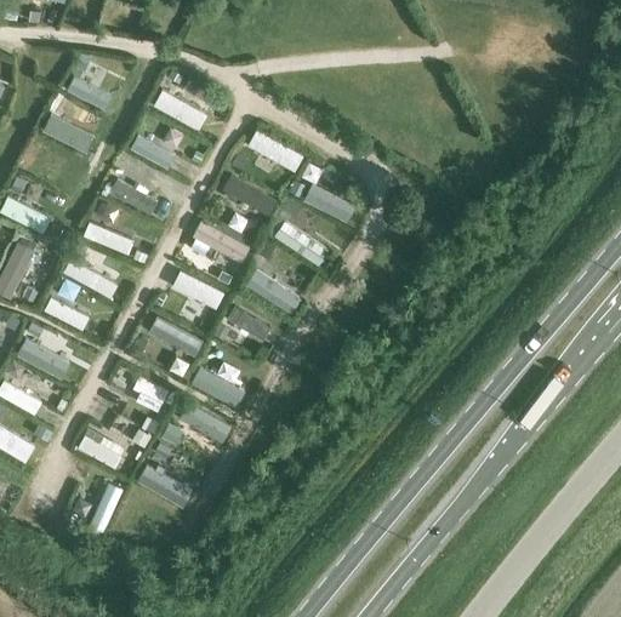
[(69,86),(97,100),(103,87),(75,74),(69,86)]
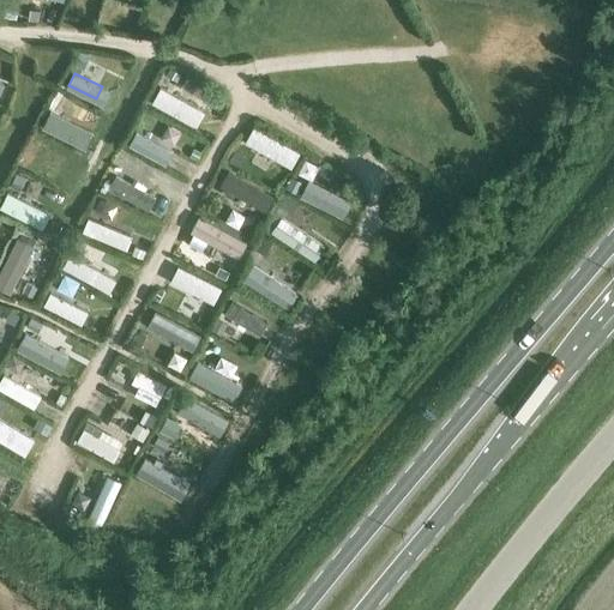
[(164,112),(178,86),(164,79),(151,104),(164,112)]
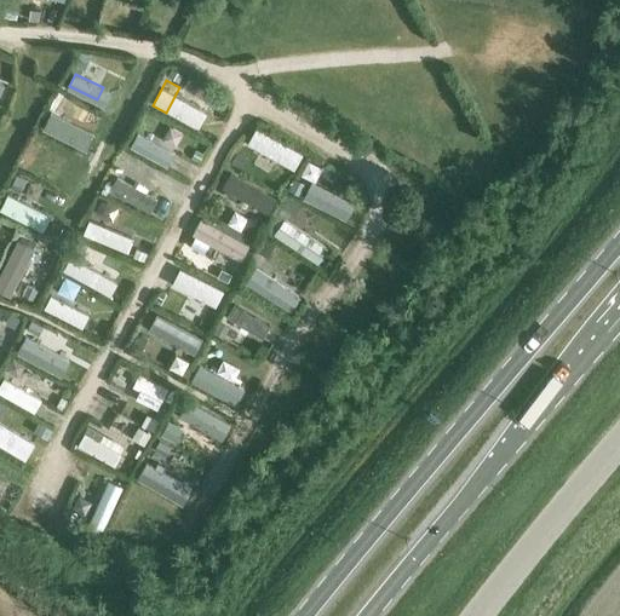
[(76,124),(52,110),(46,122),(47,122),(45,128),(56,134),(59,130),(70,136),(76,124)]
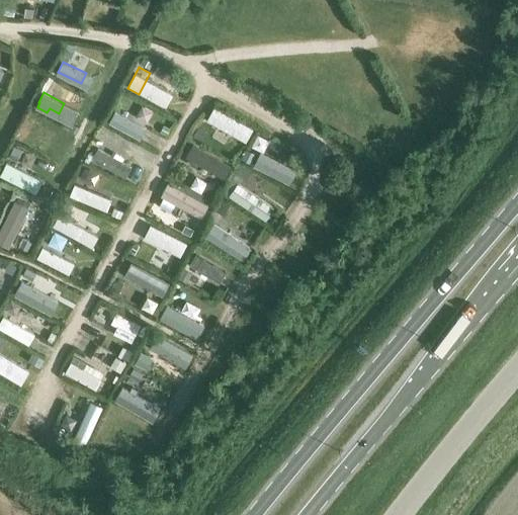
[(214,120),(248,142),(254,131),(221,109),(214,120)]
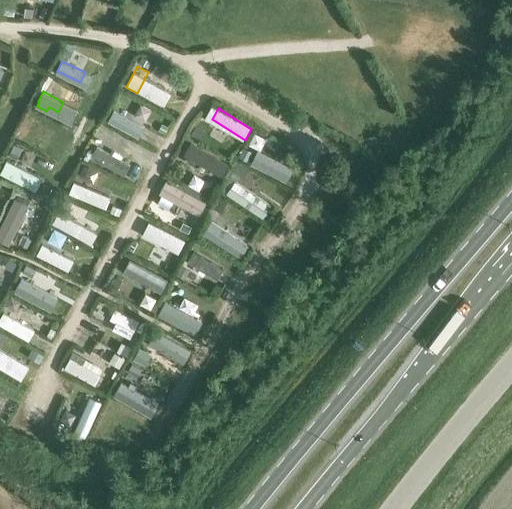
[(21,124),(47,139),(53,129),(27,114),(21,124)]
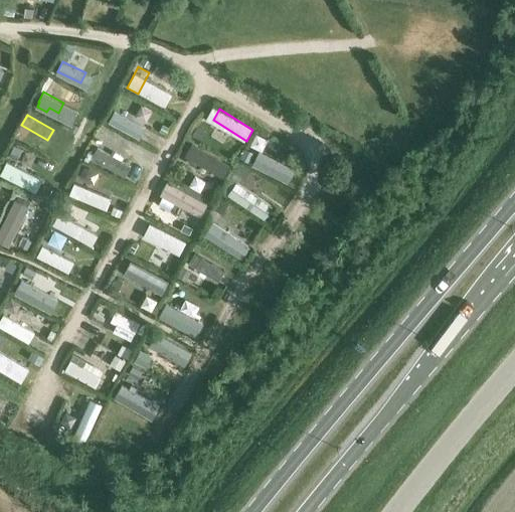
[(118,128),(148,143),(154,133),(135,124),(137,120),(130,117),(128,120),(123,118),(118,128)]
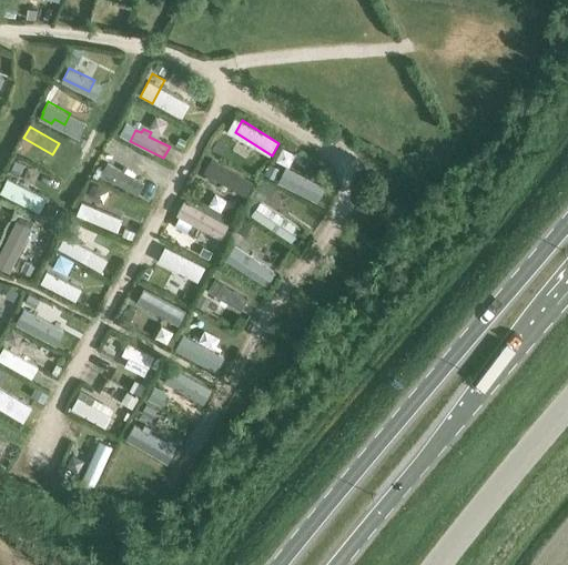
[(22,153),(50,169),(57,158),(29,142),(22,153)]
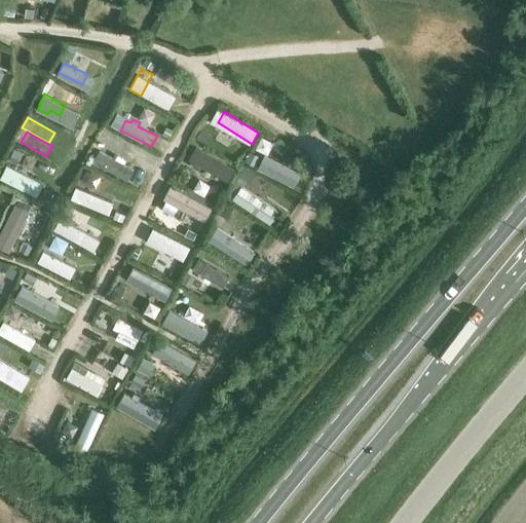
[(94,163),(127,182),(134,172),(123,166),(125,161),(117,157),(115,161),(100,153),(94,163)]
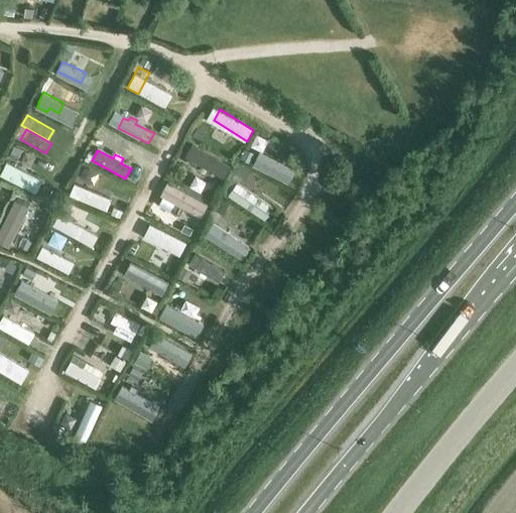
[(224,166),(200,152),(195,161),(205,167),(202,172),(215,179),(218,174),(226,179),(234,164),(227,160),(224,166)]
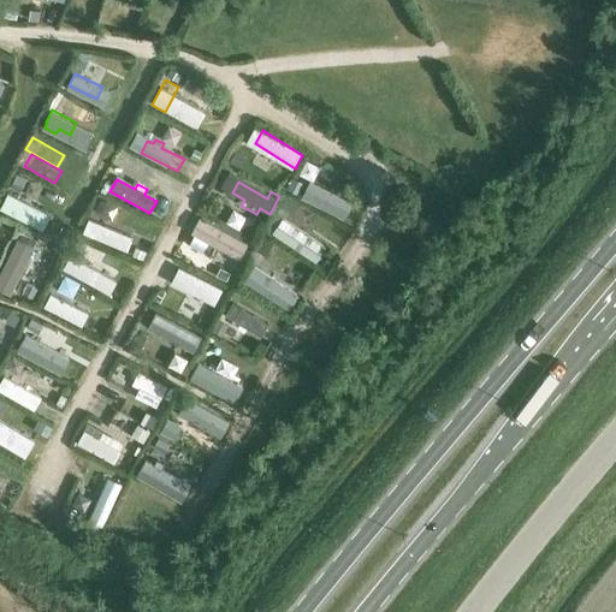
[(302,194),(331,209),(337,197),(308,183),(302,194)]
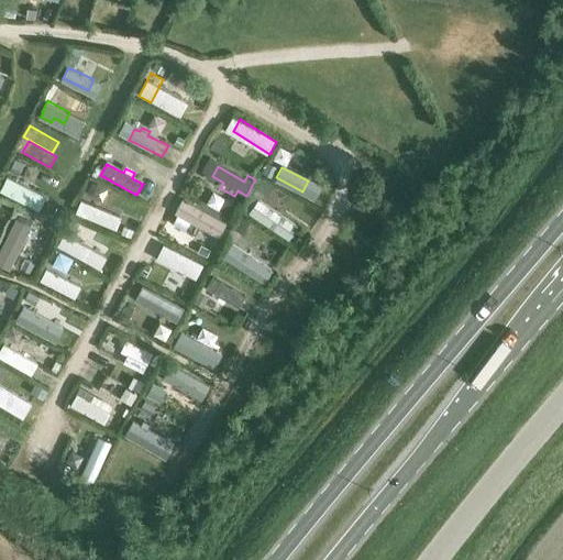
[(0,191),(34,208),(40,196),(24,189),(26,185),(7,175),(6,179),(6,180),(0,191)]
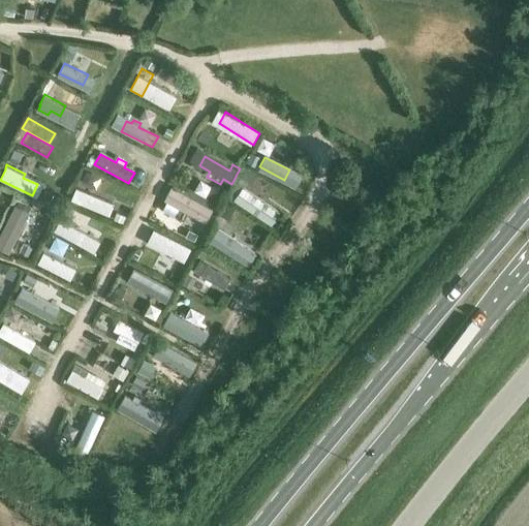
[(236,186),(273,211),(280,199),(243,175),(236,186)]
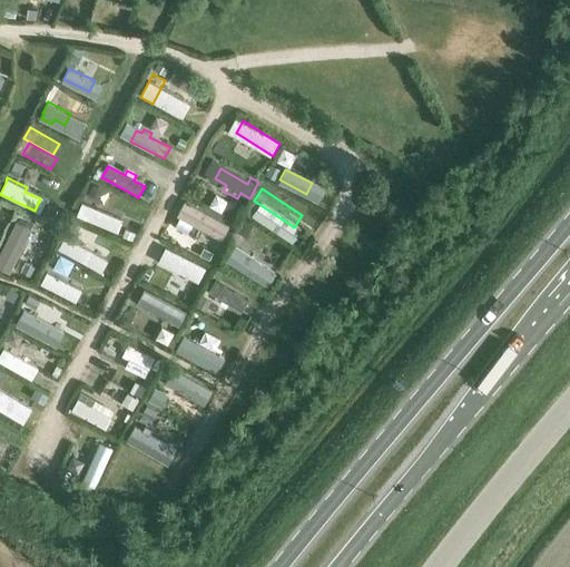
[(77,217),(118,234),(123,222),(81,205),(77,217)]
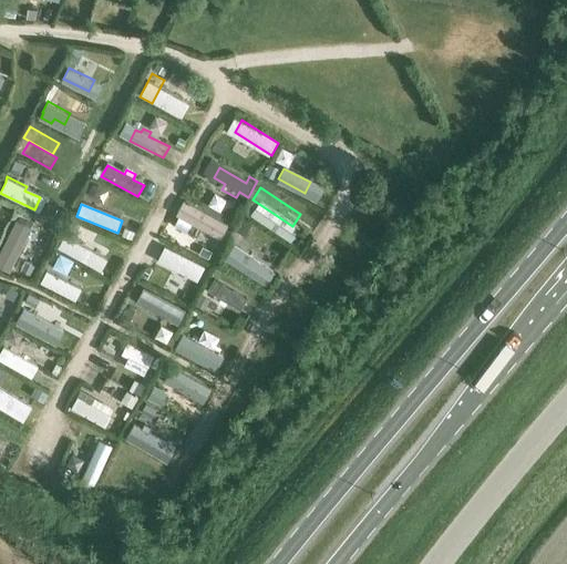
[(230,226),(194,205),(185,222),(222,243),(230,226)]
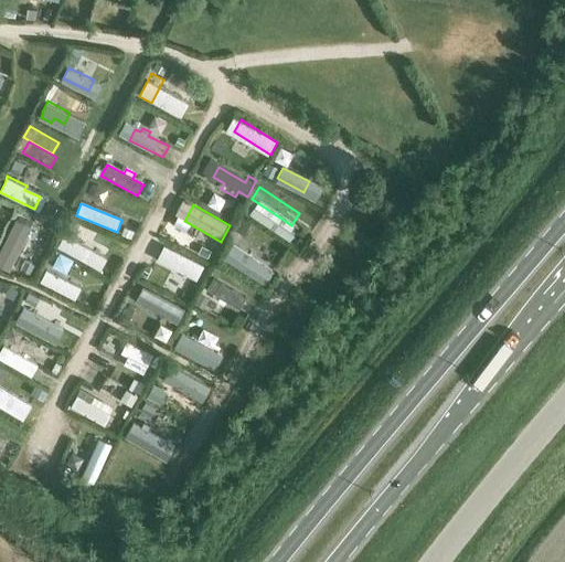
[(244,242),(270,260),(276,251),(249,233),(244,242)]
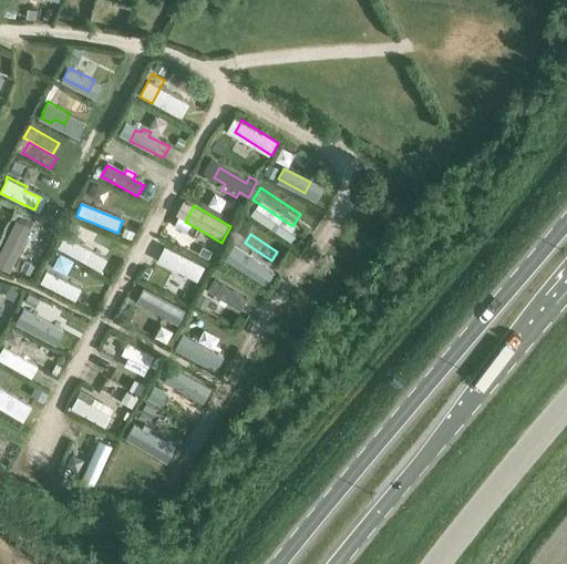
[(0,268),(11,276),(20,259),(3,250),(1,255),(0,254),(0,268)]
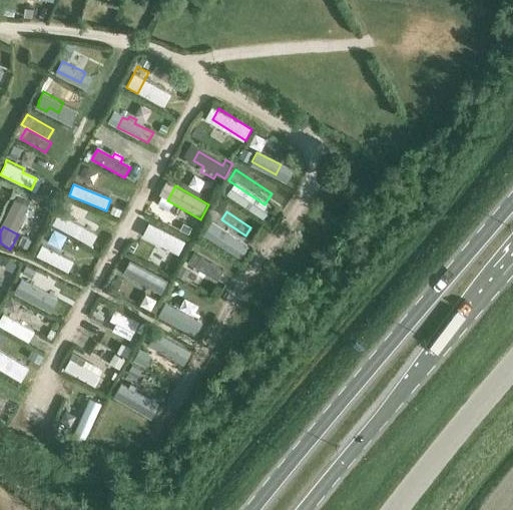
[(151,238),(174,250),(180,240),(156,228),(151,238)]
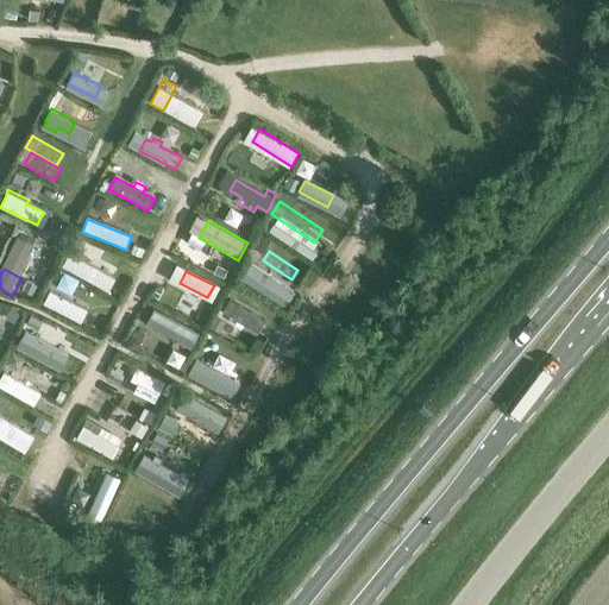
[(71,297),(79,282),(64,275),(63,277),(57,273),(51,284),(57,288),(56,289),(71,297)]
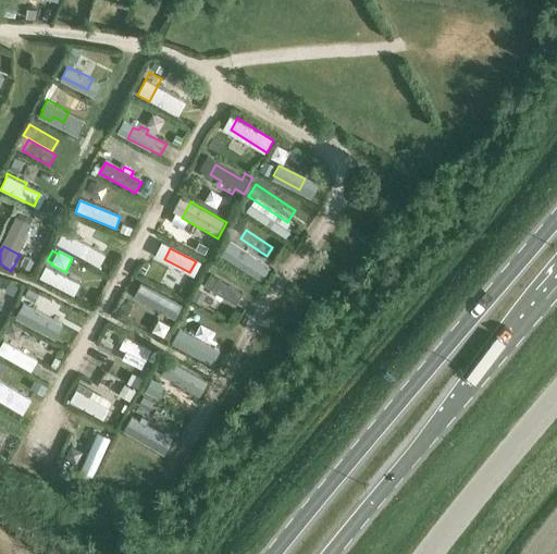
[(39,279),(74,297),(79,285),(46,268),(39,279)]
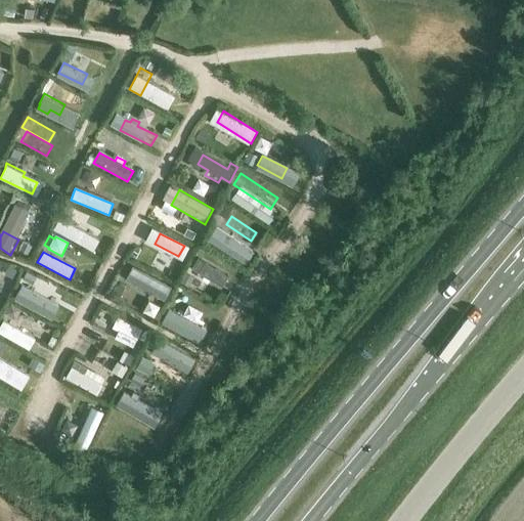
[(191,270),(222,288),(228,277),(198,259),(191,270)]
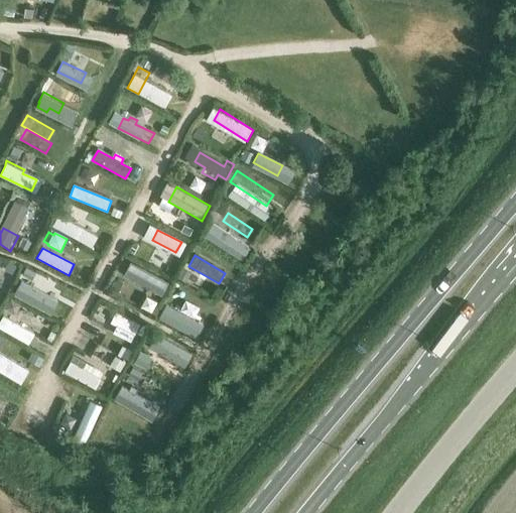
[(129,271),(122,282),(143,297),(150,286),(129,271)]
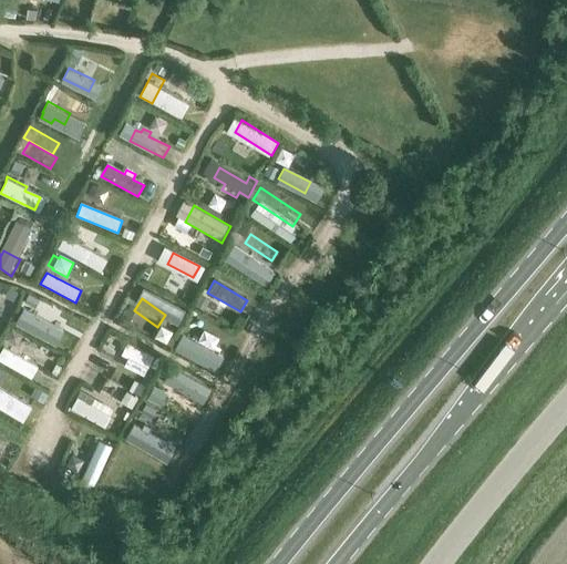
[(21,328),(52,346),(58,335),(54,332),(57,328),(45,321),(42,326),(27,317),(29,313),(20,308),(10,325),(20,330),(21,328)]
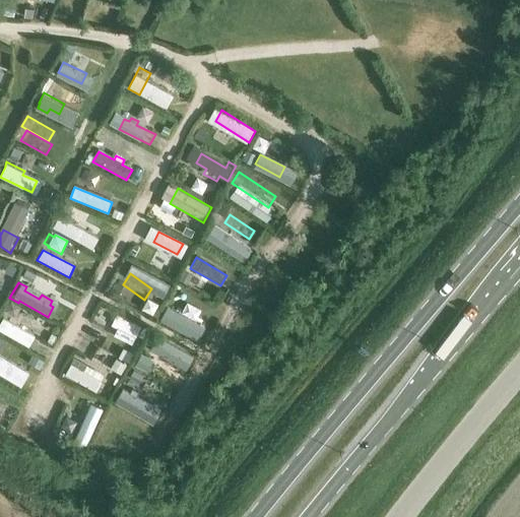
[(156,317),(184,332),(190,322),(182,318),(186,313),(166,301),(156,317)]
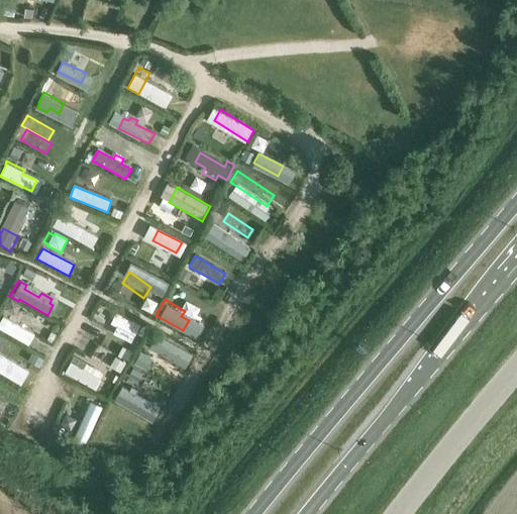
[(0,329),(28,345),(34,335),(17,325),(19,321),(11,316),(8,321),(2,317),(5,312),(2,311),(0,314),(0,329)]
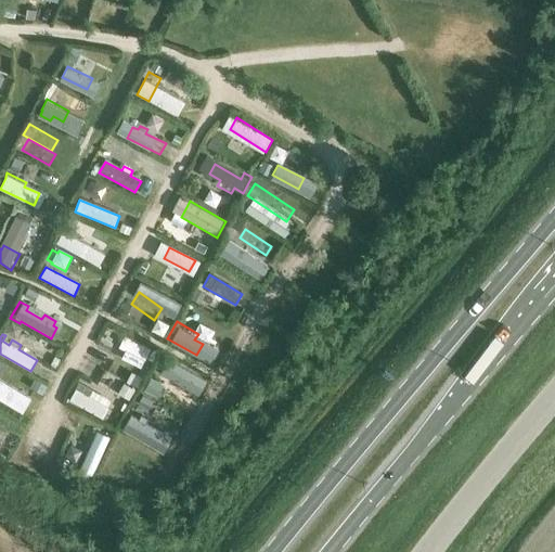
[(151,349),(125,336),(119,348),(144,361),(151,349)]
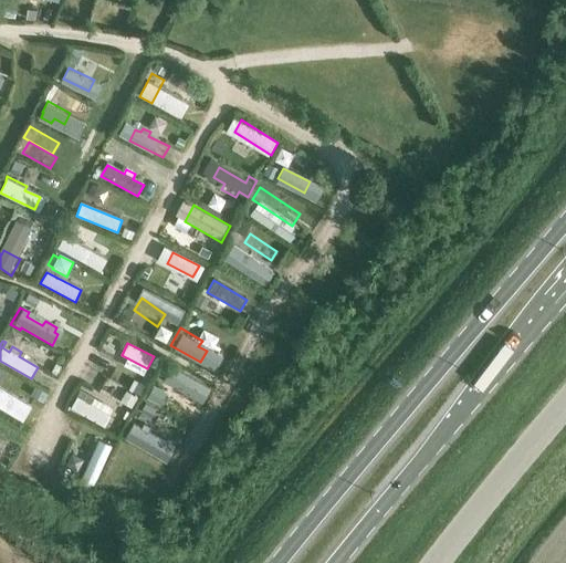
[(118,387),(133,392),(137,378),(123,374),(118,387)]
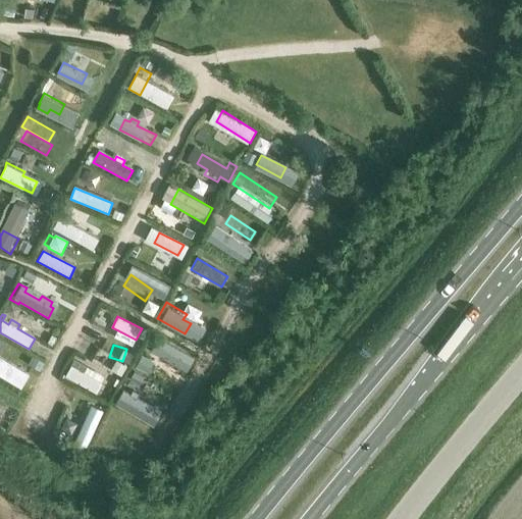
[(0,375),(18,386),(23,376),(13,370),(15,366),(0,358),(0,375)]
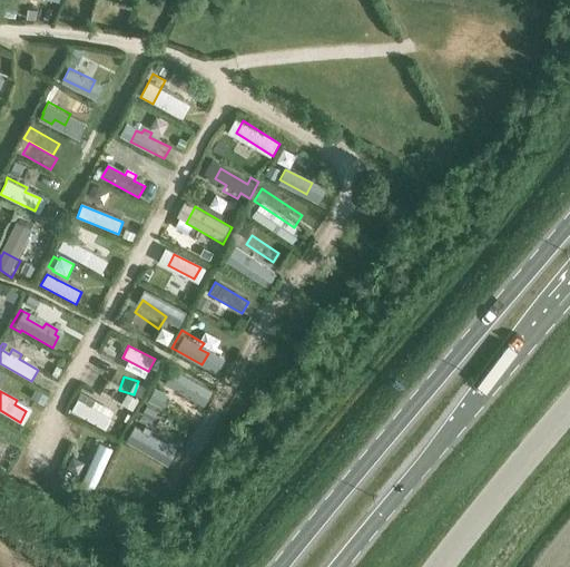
[(71,411),(106,431),(112,420),(111,419),(114,413),(81,396),(71,411)]
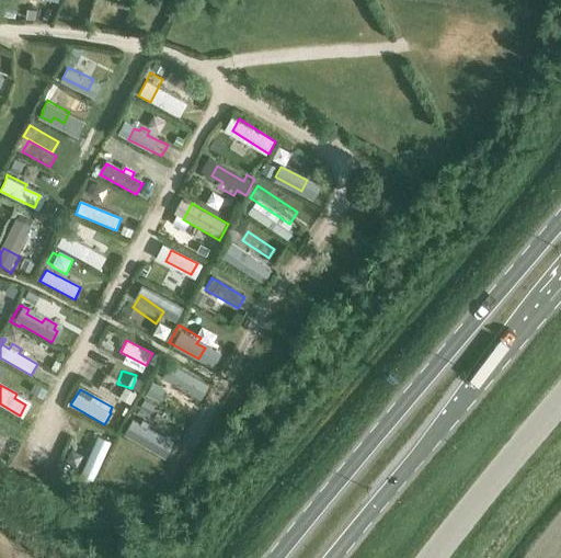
[(79,419),(64,453),(95,467),(111,433),(79,419)]
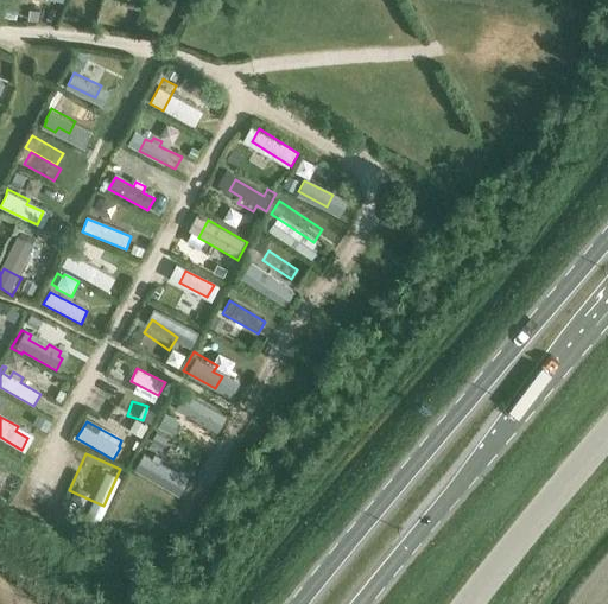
[(74,510),(102,521),(107,509),(80,497),(74,510)]
